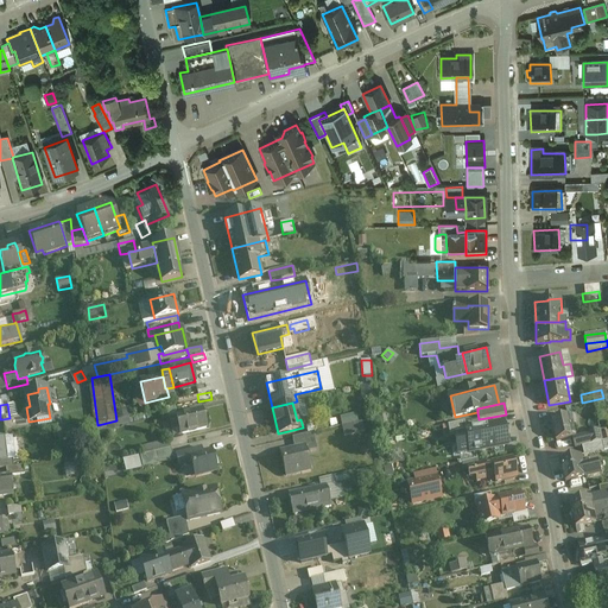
[(202,410),(169,417),(172,436),(206,428),(202,410)]
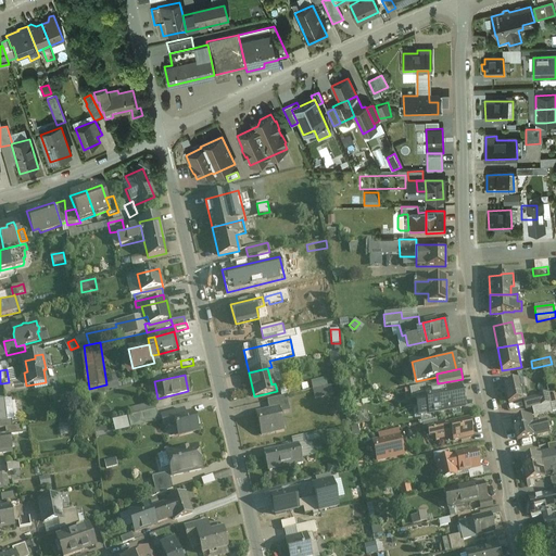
[(25,379),(9,382),(2,383),(4,395),(27,392),(26,386),(25,379)]
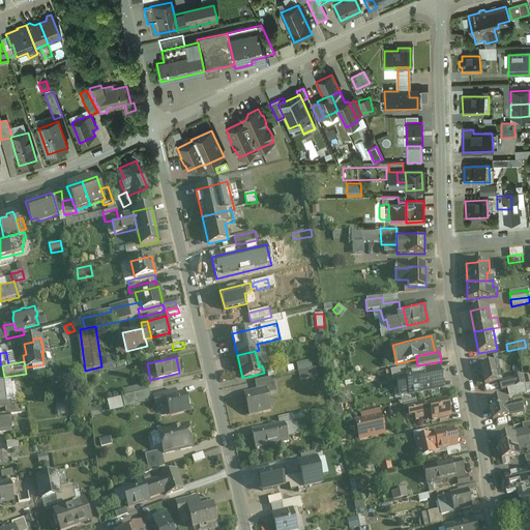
[(498,362),(480,366),(484,385),(502,381),(498,362)]
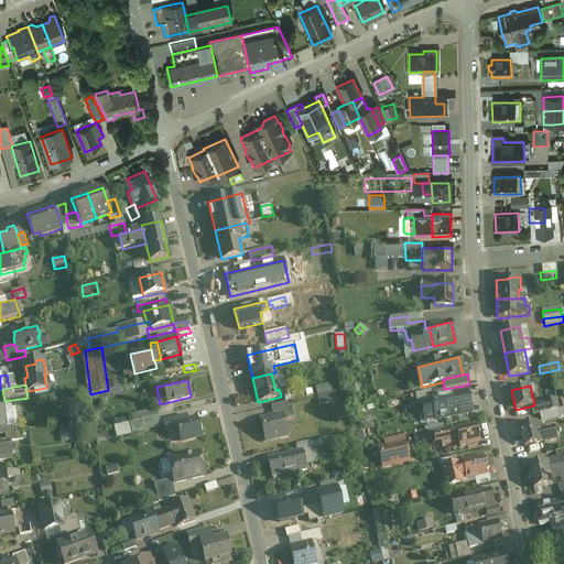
[(317,393),(320,404),(339,400),(337,390),(317,393)]
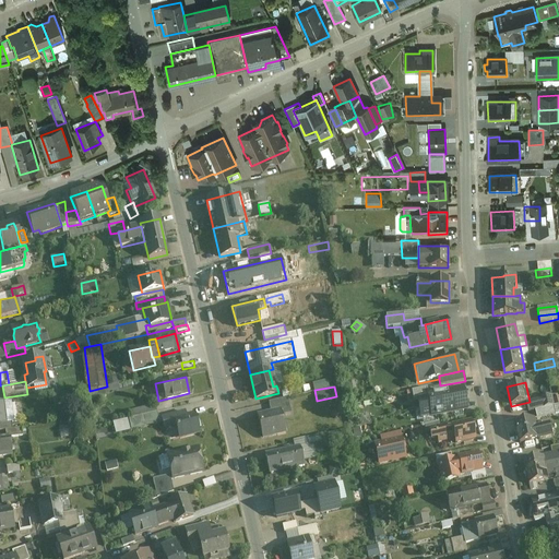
[(463,388),(432,394),(435,404),(465,397),(463,388)]
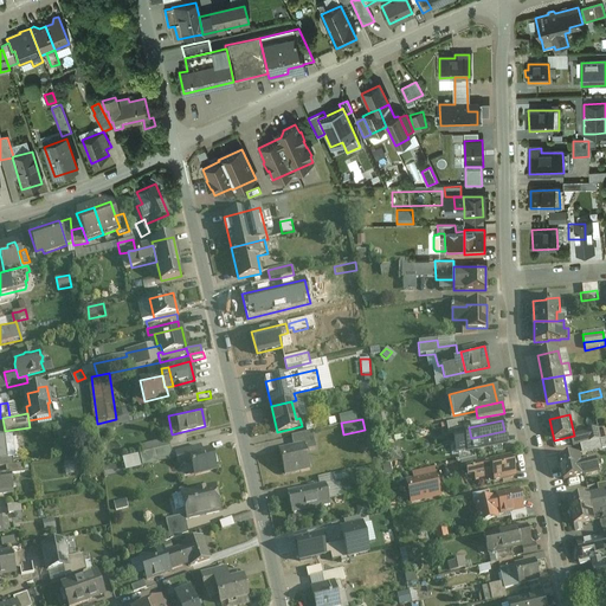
[(318,421),(305,425),(307,432),(308,432),(321,429),(318,421)]
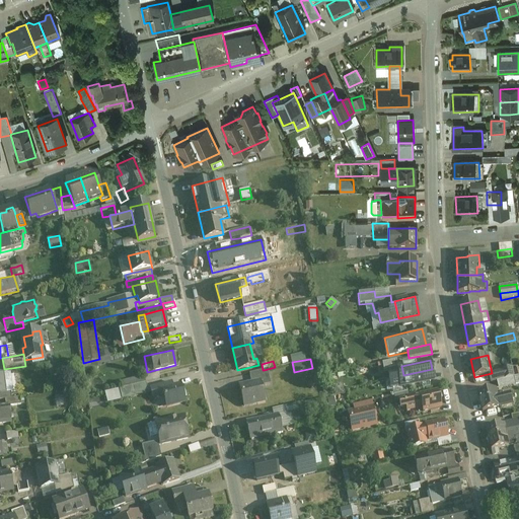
[(512,368),(501,370),(504,379),(514,377),(512,368)]
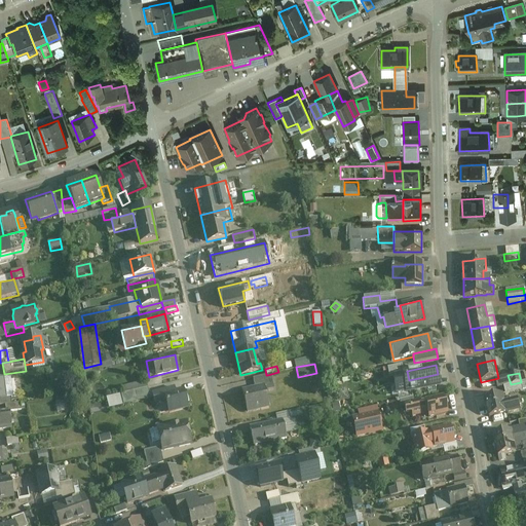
[(439,383),(438,374),(409,380),(411,389),(439,383)]
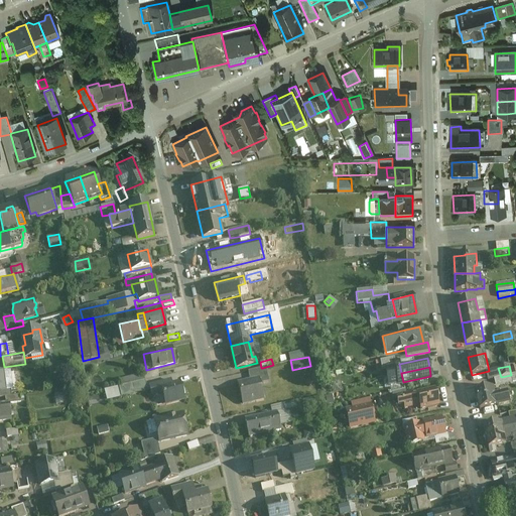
[(261,368),(248,371),(250,382),(259,380),(260,383),(266,382),(262,368),(261,368)]
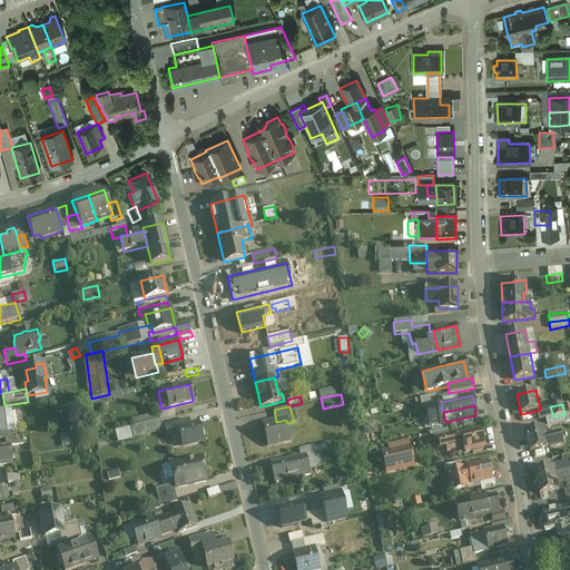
[(553,416),(546,419),(548,428),(567,423),(564,414),(553,416)]
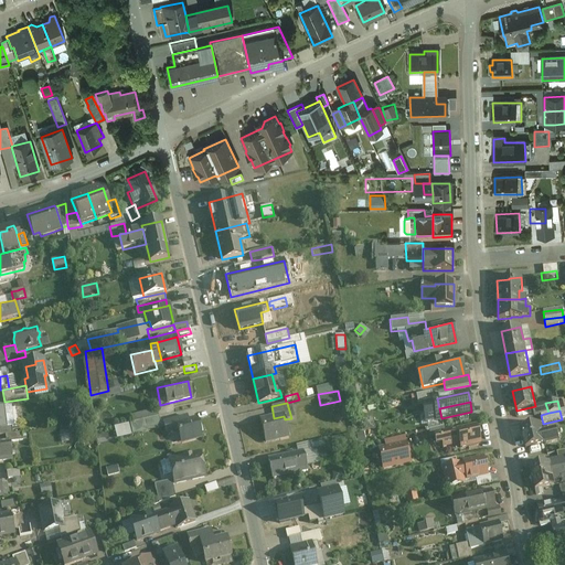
[(471,412),(441,418),(444,428),(473,422),(471,412)]
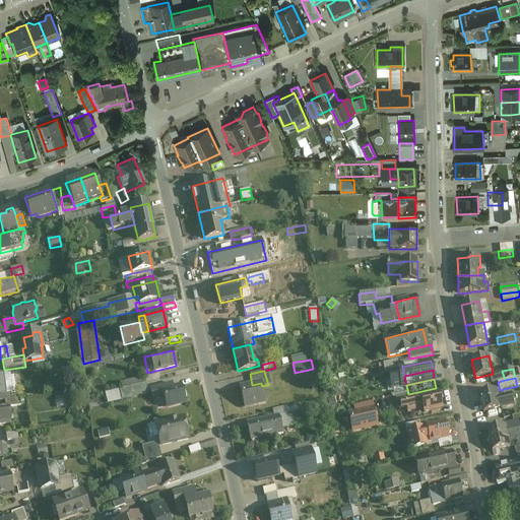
[(252,385),(240,388),(244,407),(258,404),(257,402),(265,400),(262,386),(261,383),(252,385)]
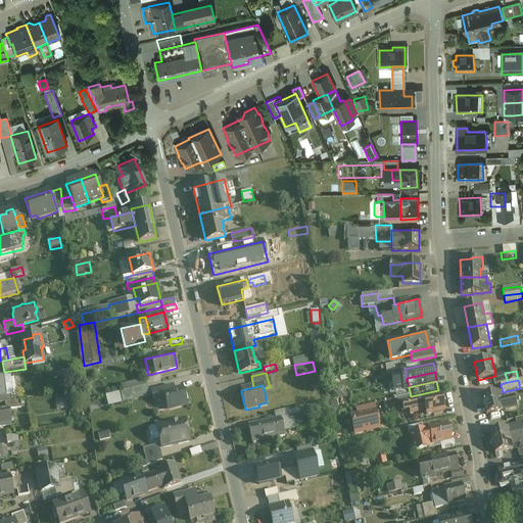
[(146,386),(132,389),(133,396),(147,393),(146,386)]
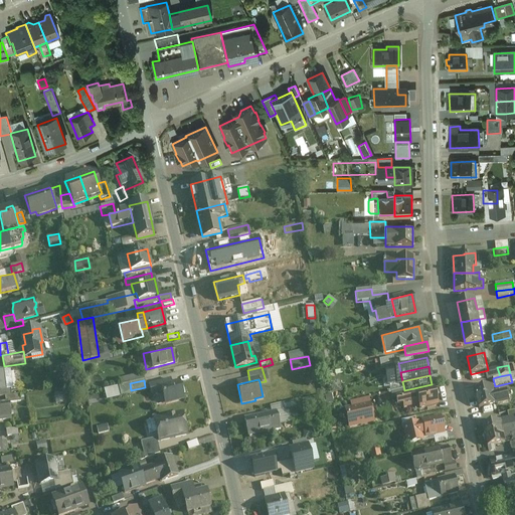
[(170,380),(149,386),(152,395),(162,393),(165,403),(184,398),(180,382),(171,384),(170,380)]
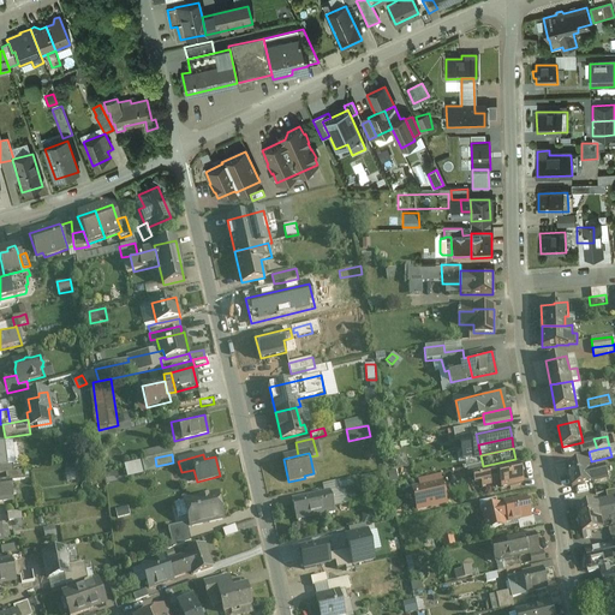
[(155,458),(142,461),(143,470),(156,466),(155,458)]
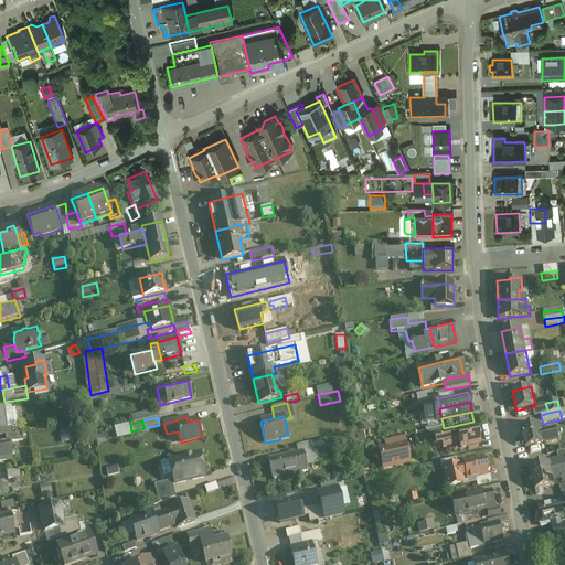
[(540,424),(521,428),(525,448),(544,444),(542,433),(540,424)]
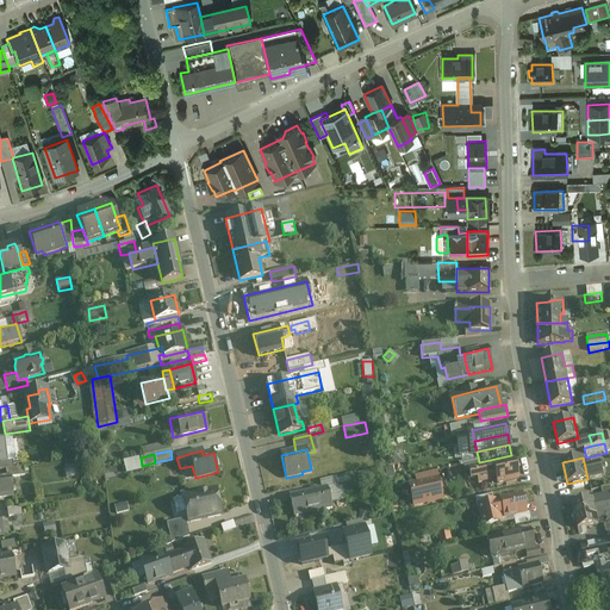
[(514,461),(493,466),(496,477),(497,485),(518,480),(514,461)]
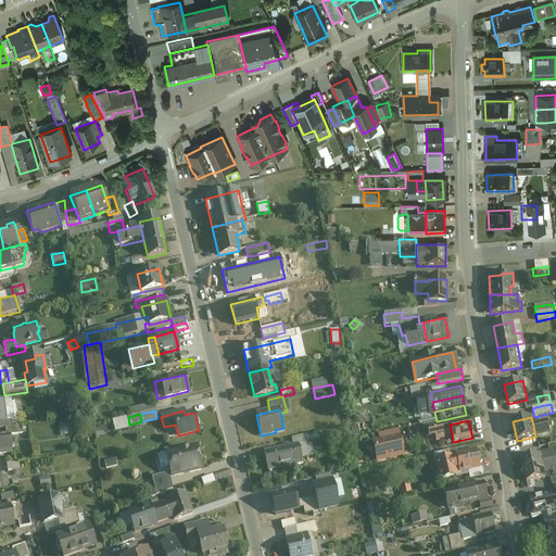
[(437,421),(422,425),(424,431),(433,429),(433,428),(438,427),(437,421)]
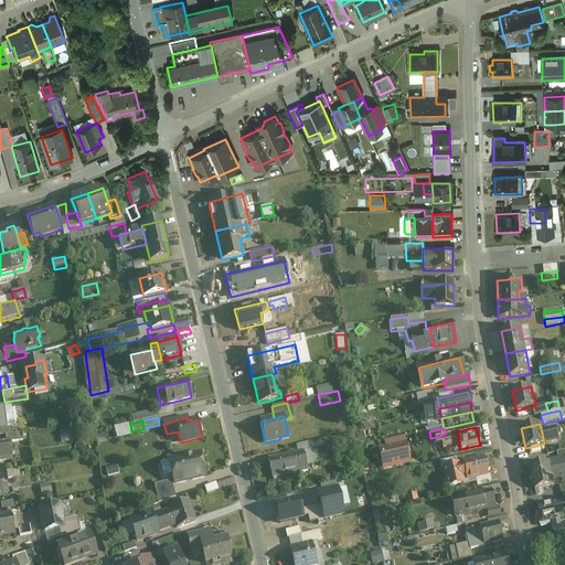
[(555,429),(542,433),(544,444),(557,440),(555,429)]
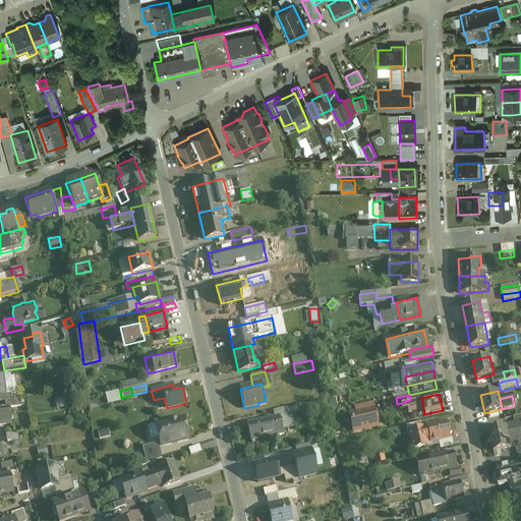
[(410,400),(406,401),(406,402),(408,412),(417,410),(417,408),(423,407),(421,398),(410,400)]
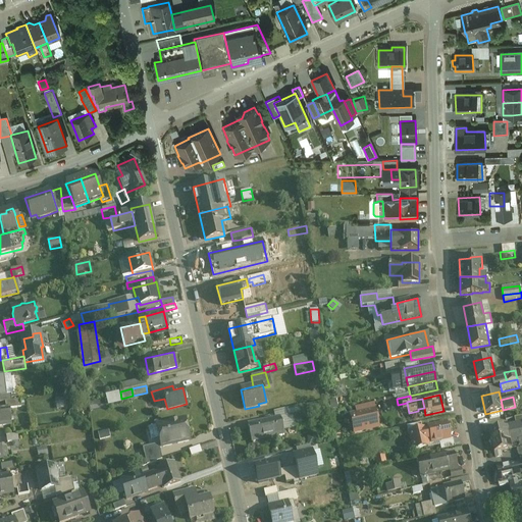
[(11,401),(4,402),(5,409),(20,407),(19,400),(11,401)]
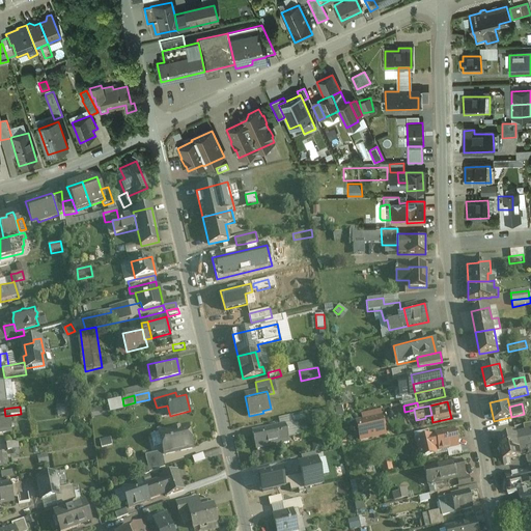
[(362,415),(363,421),(381,418),(379,411),(362,415)]
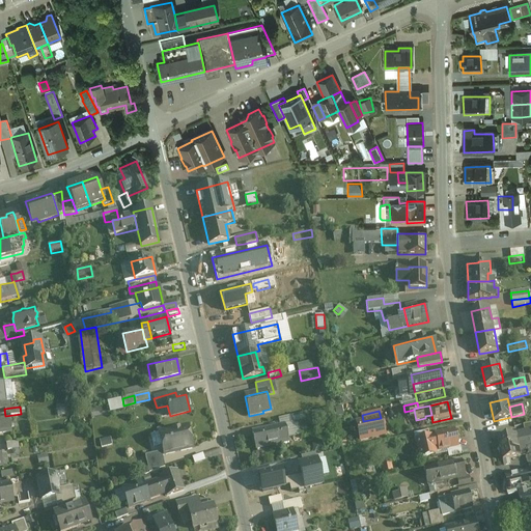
[(309,412),(290,416),(292,426),(298,425),(311,422),(309,412)]
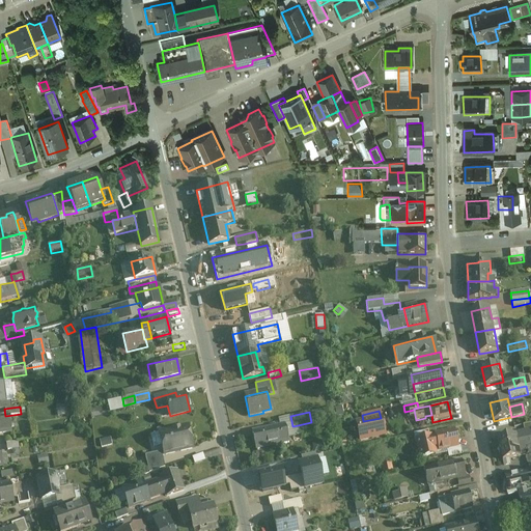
[(356,423),(360,441),(385,436),(381,418),(363,421),(356,423)]
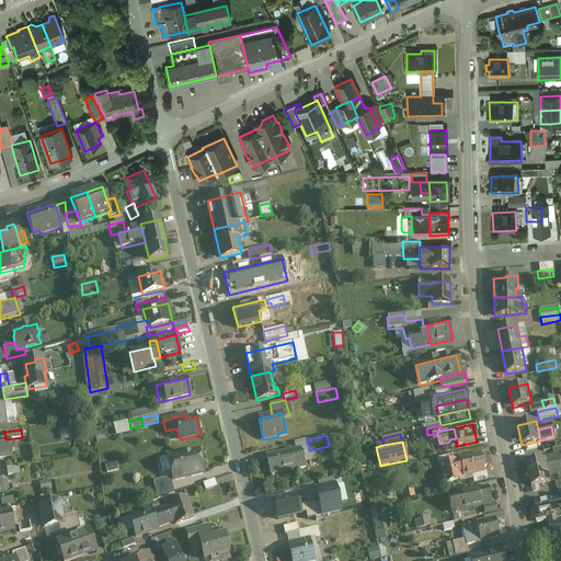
[(329,446),(315,449),(317,458),(331,455),(329,446)]
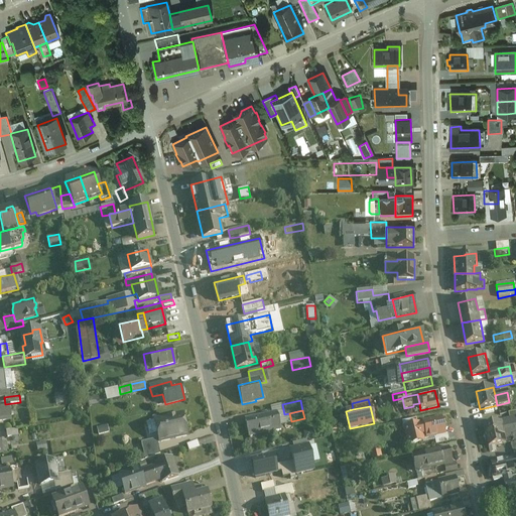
[(277,413),(246,419),(249,435),(265,432),(265,433),(281,430),(277,413)]
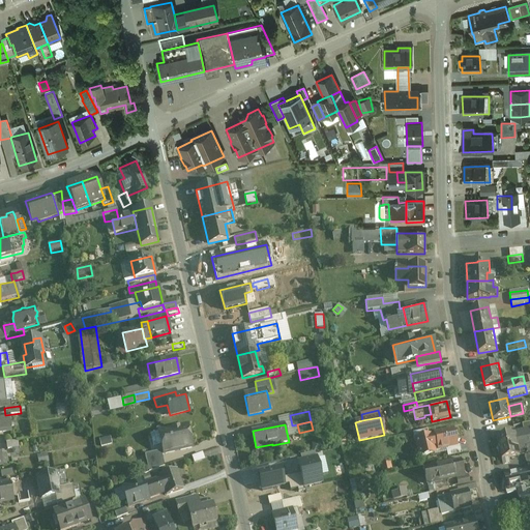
[(186,425),(159,432),(165,453),(192,447),(186,425)]
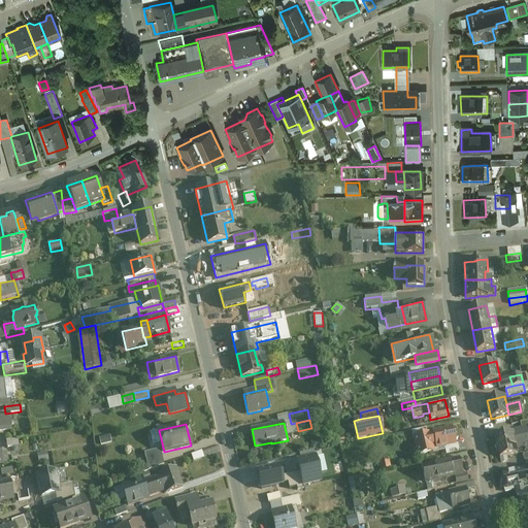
[(527,427),(522,429),(516,430),(516,433),(514,433),(517,447),(527,443),(527,427)]
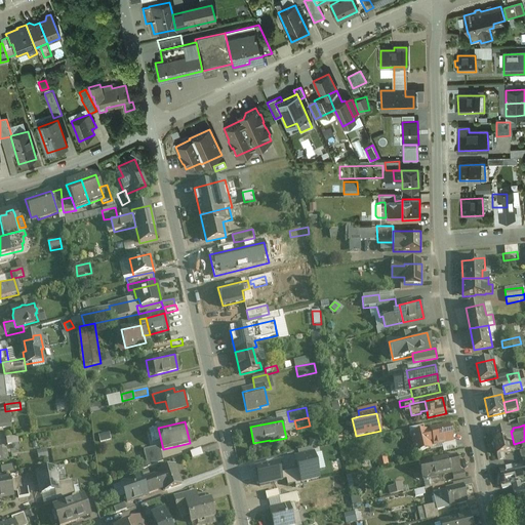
[(449,426),(431,430),(431,434),(433,442),(434,446),(452,442),(449,426)]
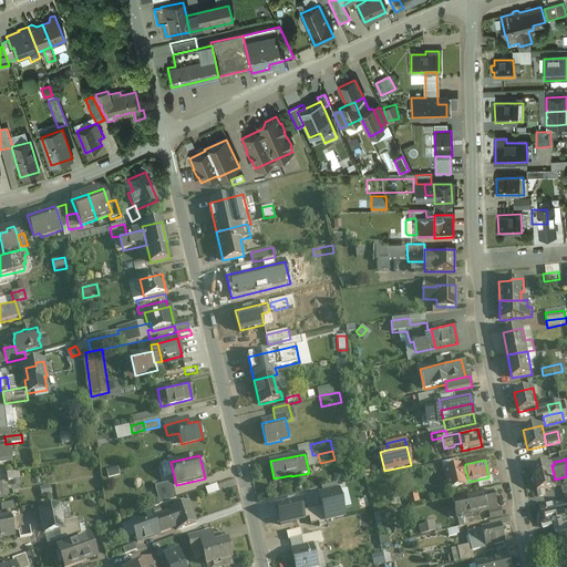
[(457,461),(442,464),(443,472),(444,471),(459,467),(457,461)]
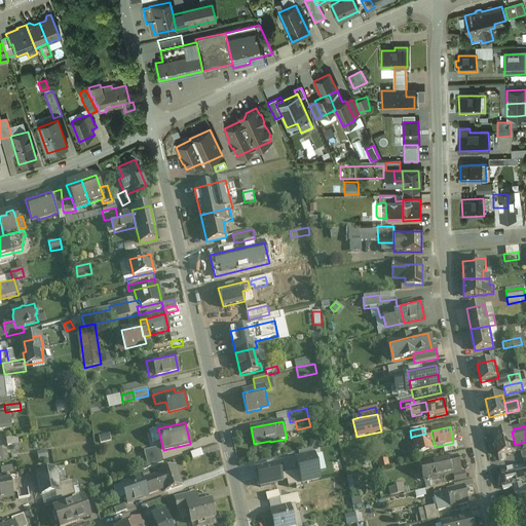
[(512,430),(493,435),(498,456),(516,452),(515,445),(512,431),(512,430)]
